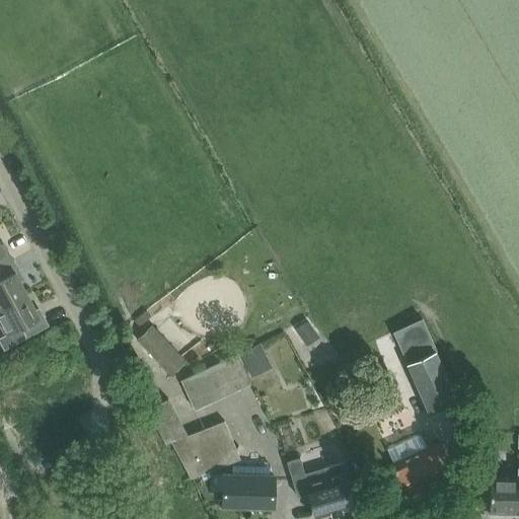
[(0,266),(13,258),(7,247),(4,249),(0,242),(0,266)]
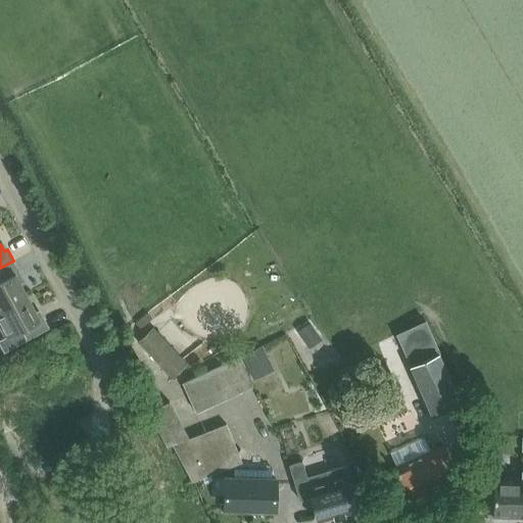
[(19,272),(13,260),(0,268),(0,310),(28,295),(16,274),(19,272)]
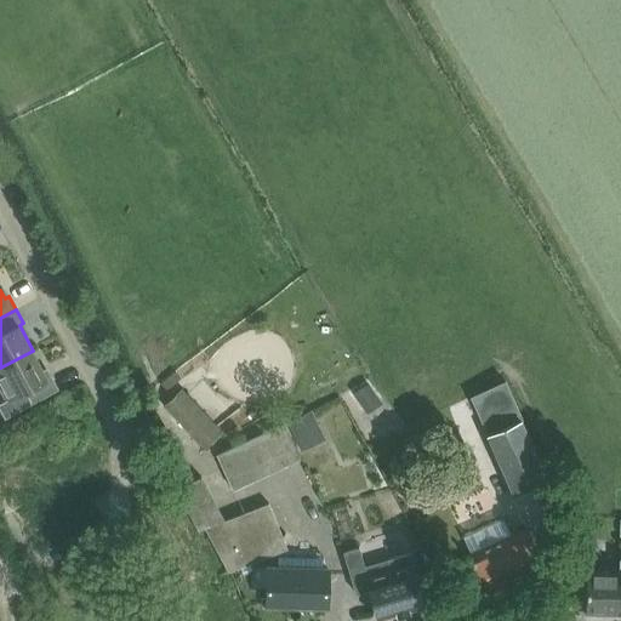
[(0,408),(5,417),(58,388),(51,374),(46,376),(33,351),(0,368),(0,387),(6,399),(0,403),(0,408)]
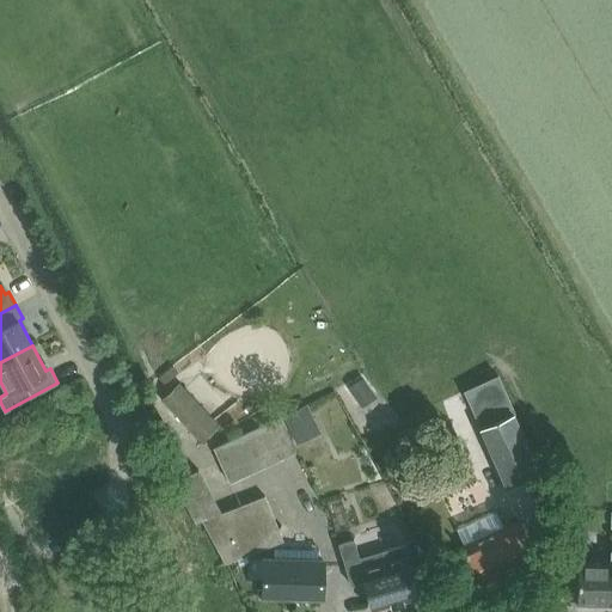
[(496,375),(463,390),(506,484),(539,469),(496,375)]
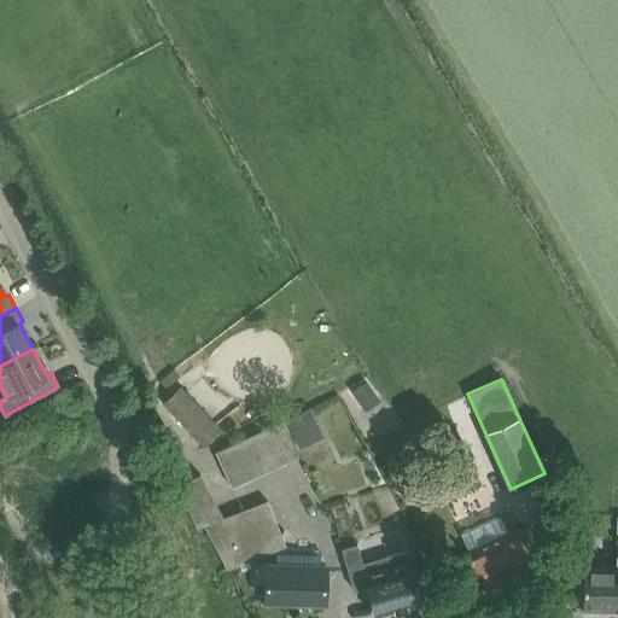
[(367,383),(353,392),(366,413),(380,402),(367,383)]
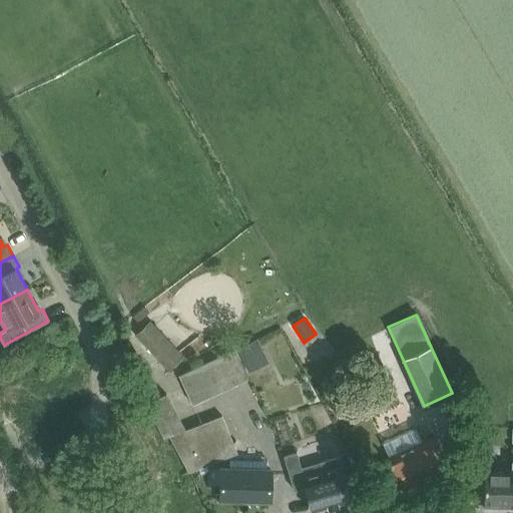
[(169,371),(184,357),(150,320),(135,334),(169,371)]
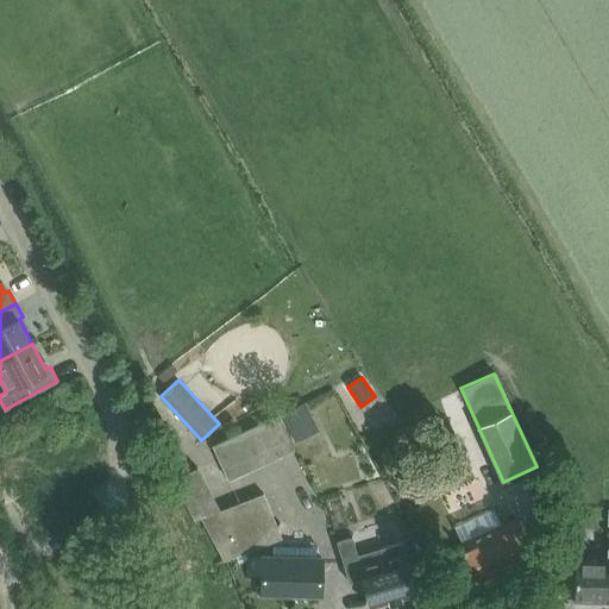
[(282,412),(295,440),(319,428),(306,401),(282,412)]
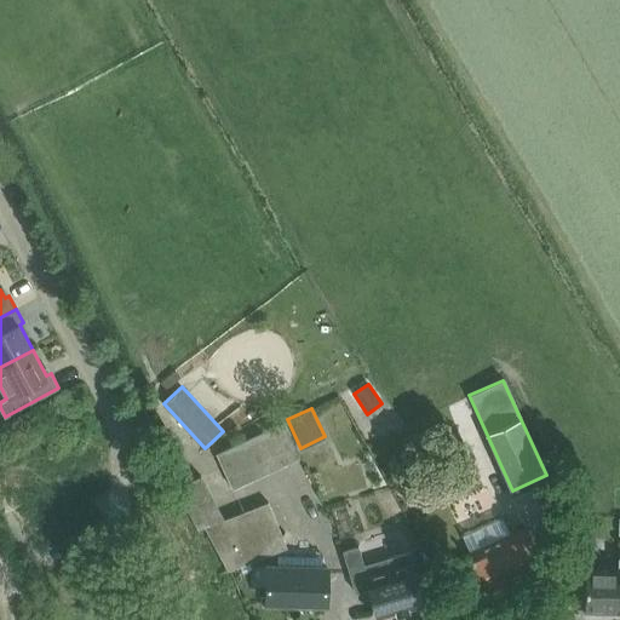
[(233,488),(299,457),(282,422),(216,452),(233,488)]
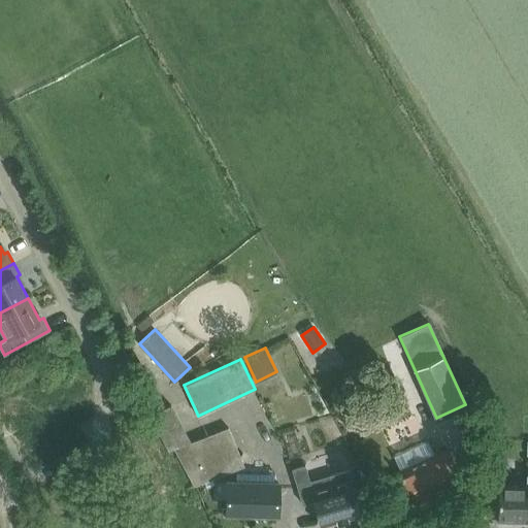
[(168,450),(173,448),(191,440),(170,404),(167,406),(154,384),(138,392),(168,450)]
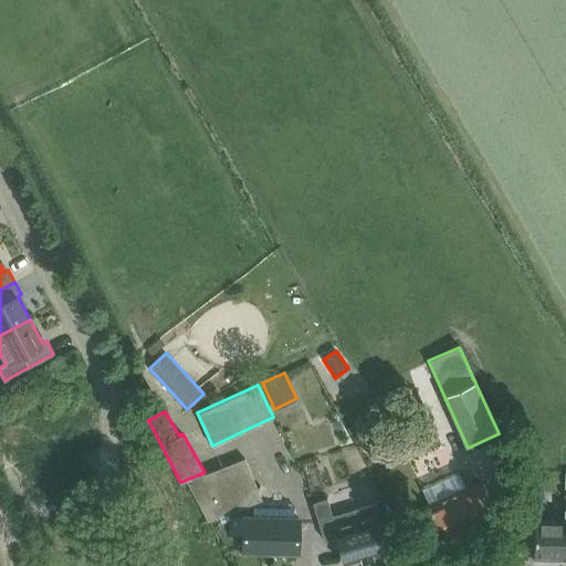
[(245,457),(205,472),(186,480),(208,521),(262,500),(245,457)]
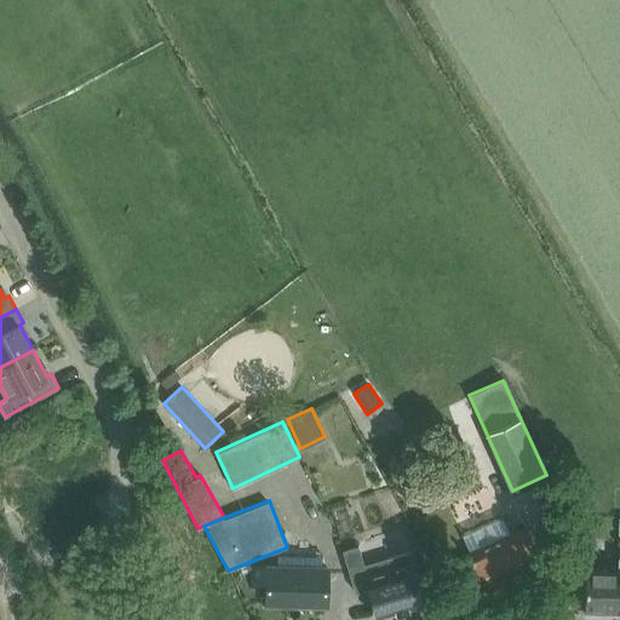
[(526,524),(506,534),(499,517),(465,533),(472,550),(470,551),(489,593),(545,568),(526,524)]
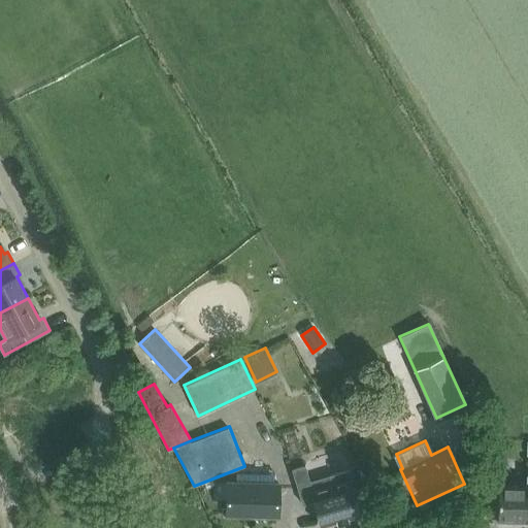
[(305,464),(292,468),(303,503),(315,500),(322,526),(338,521),(348,519),(348,518),(364,513),(351,468),(333,473),(310,480),(305,464)]
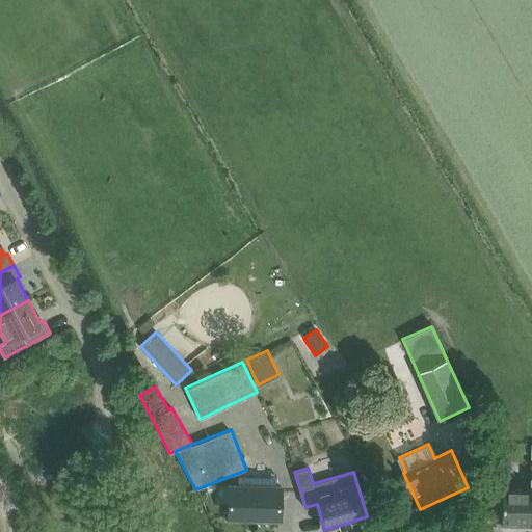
[(219,484),(218,501),(230,501),(230,515),(255,516),(256,485),(256,476),(238,476),(238,484),(230,484),(219,484)]
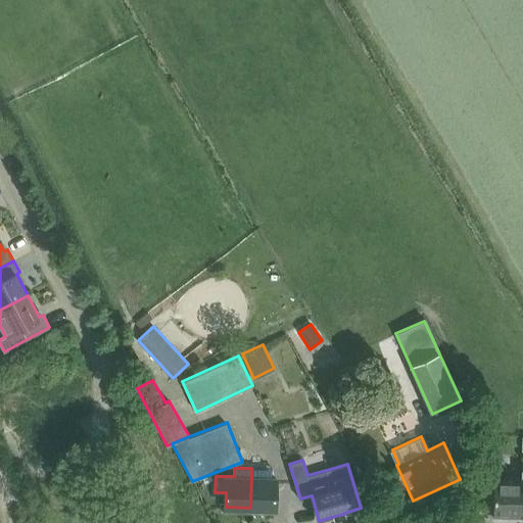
[(251,477),(250,508),(275,508),(276,477),(271,477),(272,469),(251,468),(251,477)]
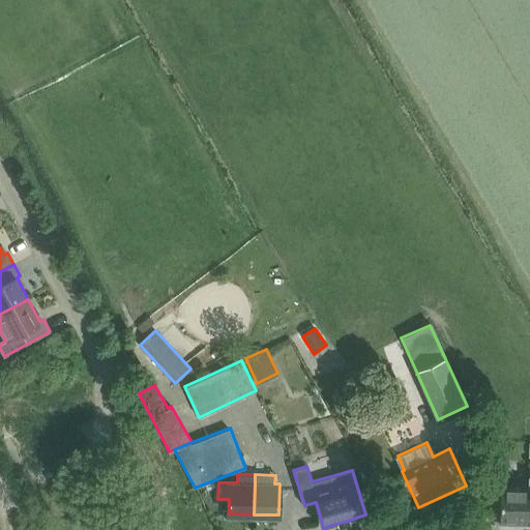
[(526,524),(527,487),(501,487),(500,523),(526,524)]
